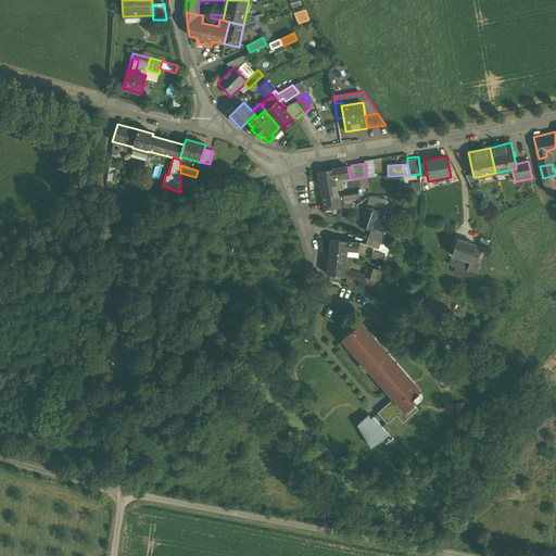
[(348,167),(339,168),(338,165),(332,166),(333,169),(319,172),(318,172),(319,180),(336,177),(336,179),(341,178),(350,178),(348,167)]
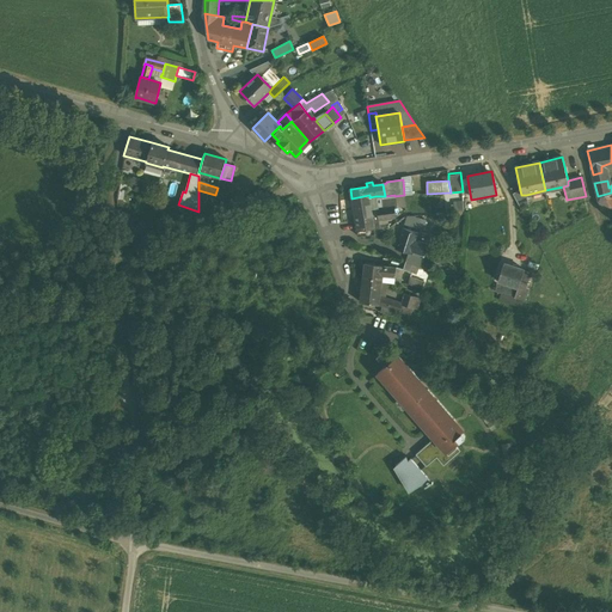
[(520,190),(513,194),(521,210),(530,207),(526,195),(521,195),(520,190)]
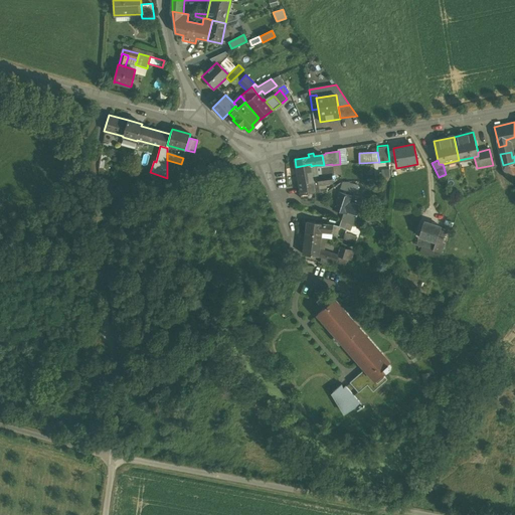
[(311,164),(296,167),(302,199),(316,198),(321,195),(319,184),(329,183),(332,181),(332,175),(333,175),(332,165),(324,165),(316,165),(311,166),(311,164)]
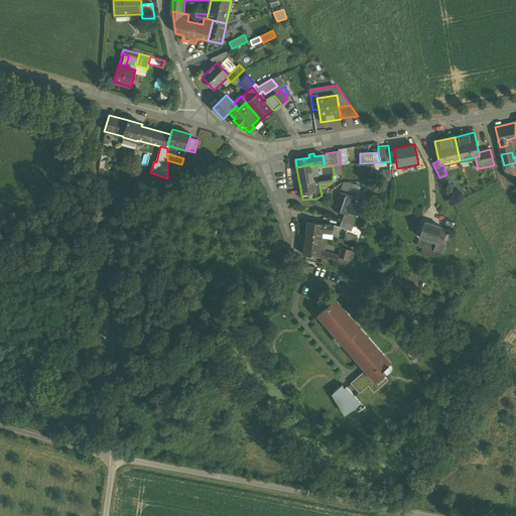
[(390,169),(378,171),(380,182),(392,181),(390,169)]
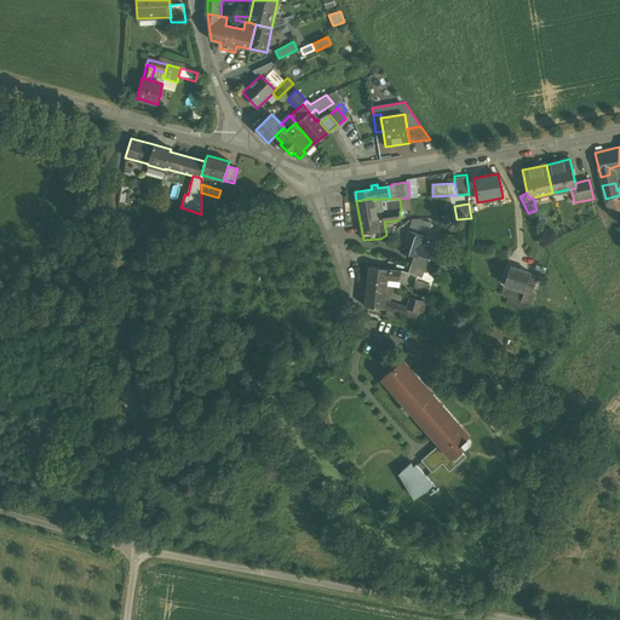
[(420,219),(412,219),(409,227),(429,233),(431,224),(420,220),(420,219)]
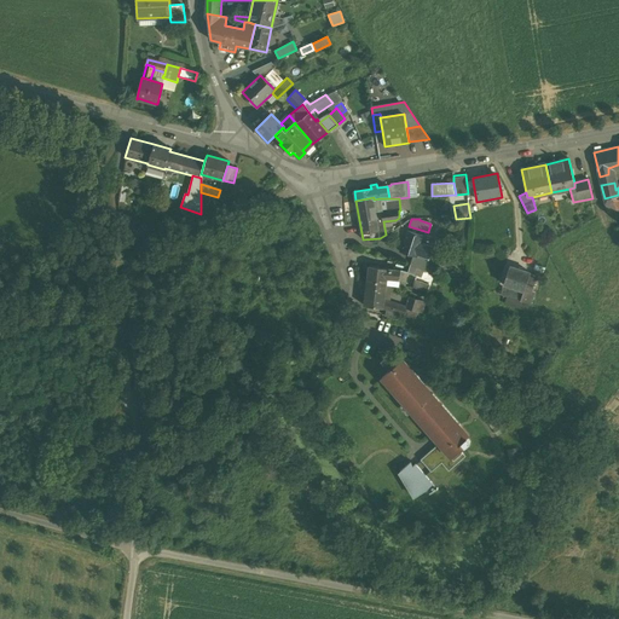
[(422,236),(408,231),(400,252),(414,255),(415,256),(420,243),(422,236)]
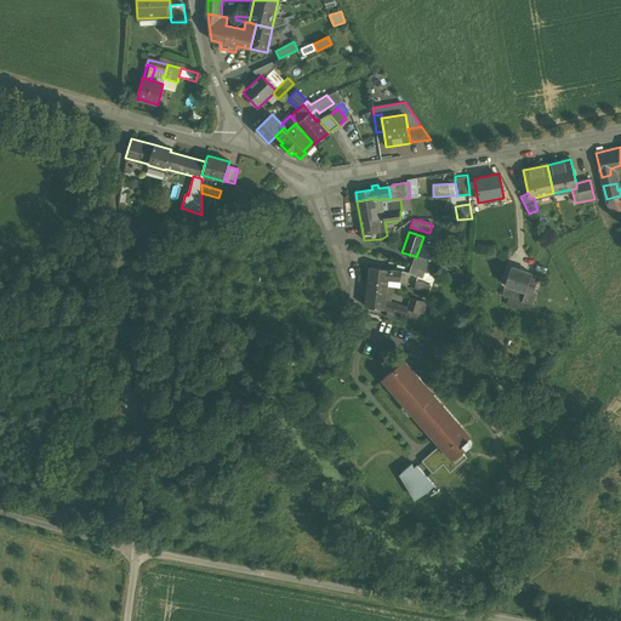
[(436,248),(421,244),(416,257),(428,261),(431,262),(436,248)]
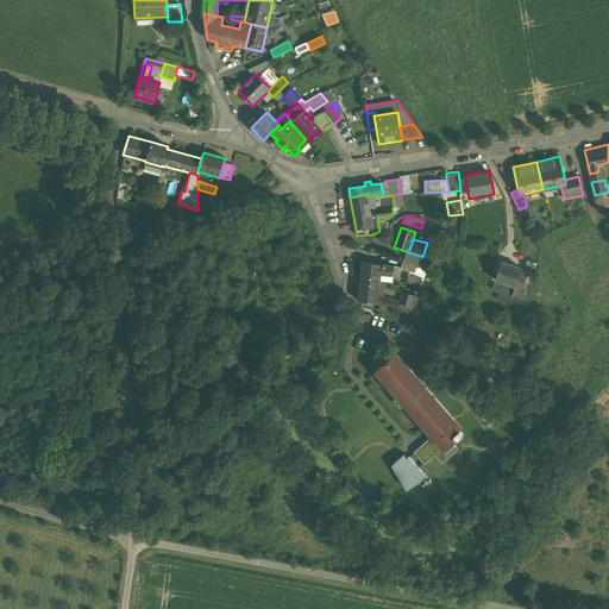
[(420,256),(407,251),(405,261),(418,264),(420,256)]
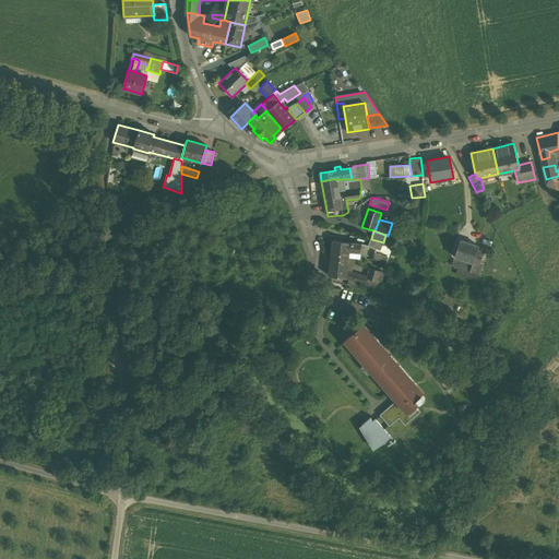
[(381,251),(383,242),(371,239),(368,247),(381,251)]
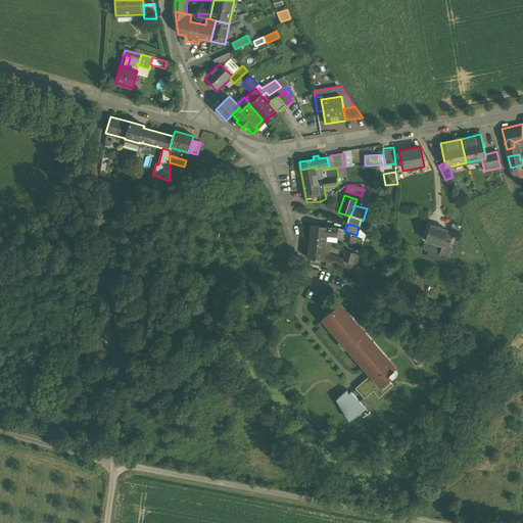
[(329,228),(312,225),(311,238),(326,240),(326,235),(328,236),(329,228)]
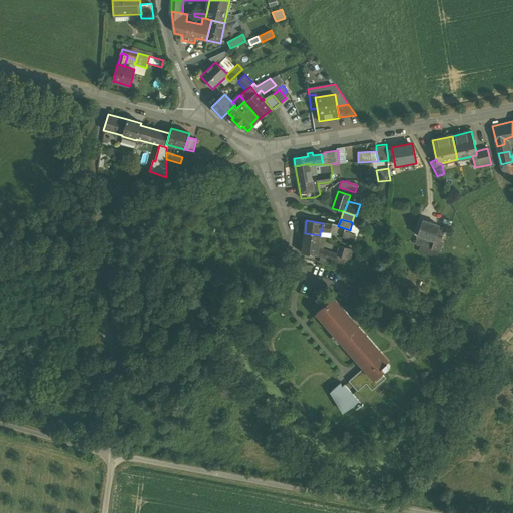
[(439,225),(422,220),(417,235),(435,241),(435,239),(439,225)]
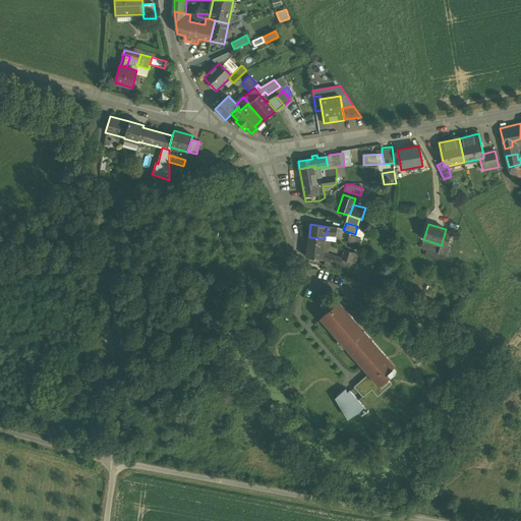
[(337,228),(328,227),(327,235),(336,236),(337,228)]
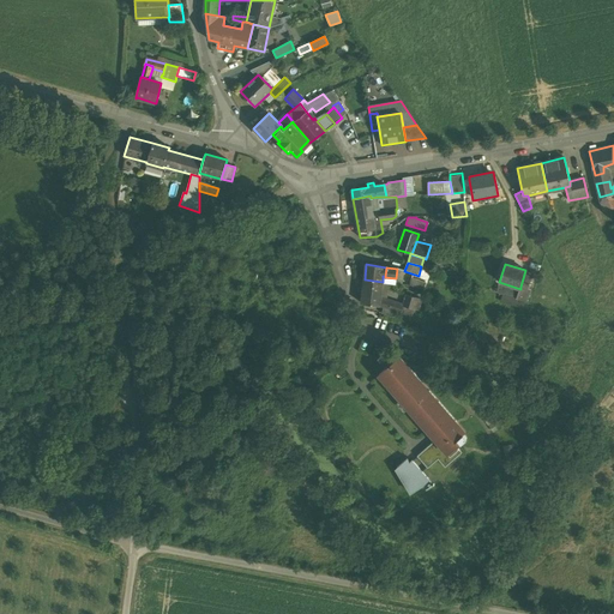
[(425,283),(411,278),(409,286),(422,289),(425,283)]
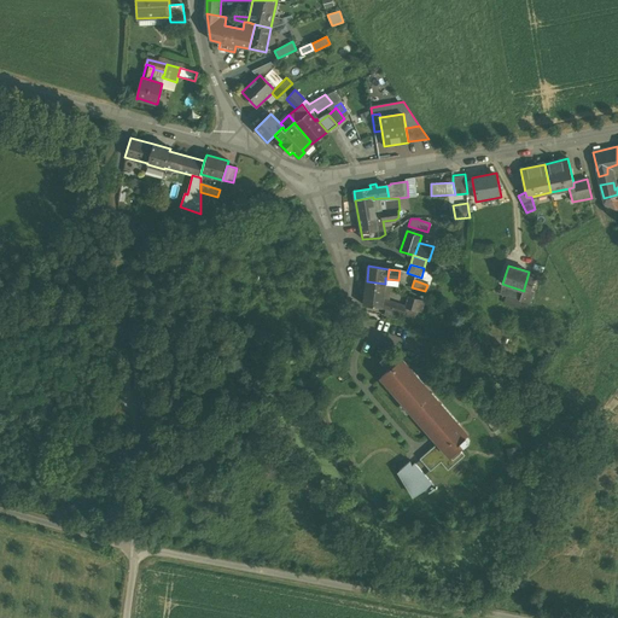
[(385,284),(367,281),(363,305),(382,308),(383,301),(385,284)]
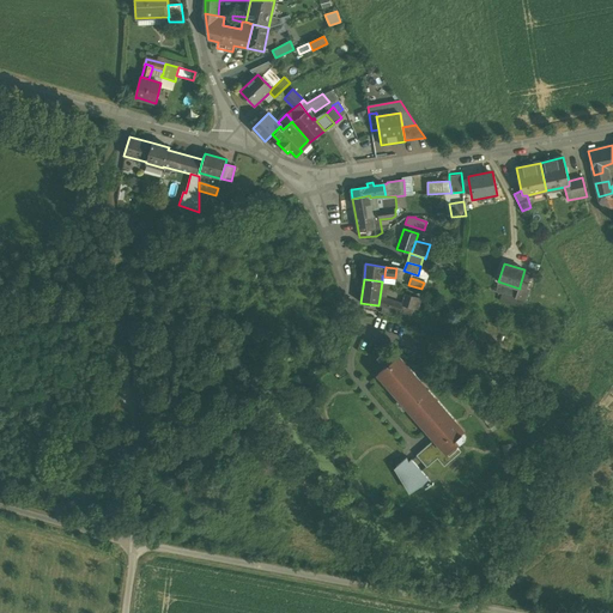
[(517,292),(497,285),(496,292),(515,298),(517,292)]
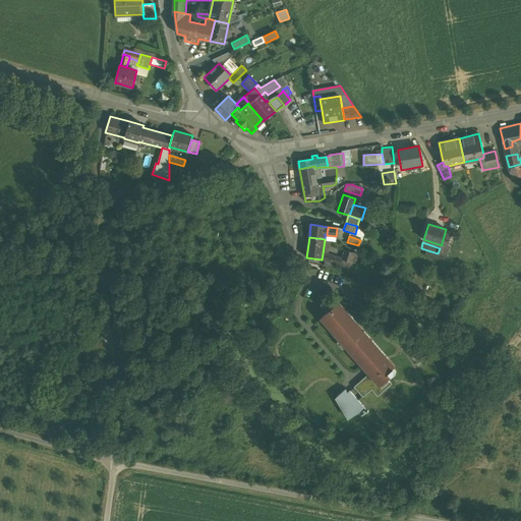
[(449,245),(442,243),(442,245),(440,248),(438,253),(445,255),(449,245)]
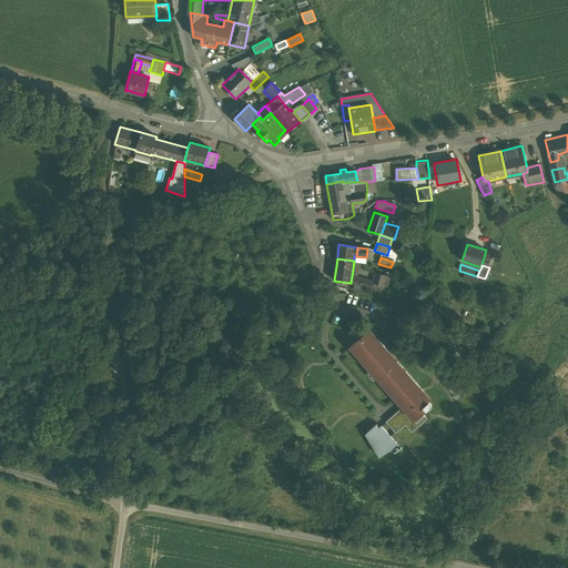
[(386,275),(376,272),(374,283),(373,284),(383,286),(386,275)]
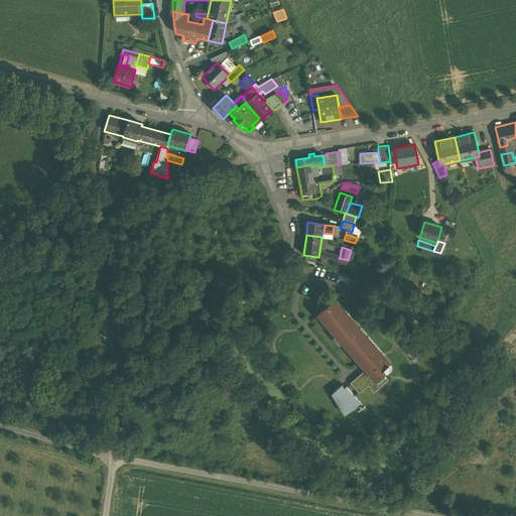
[(340,257),(319,251),(318,257),(321,258),(334,262),(338,263),(339,258),(340,257)]
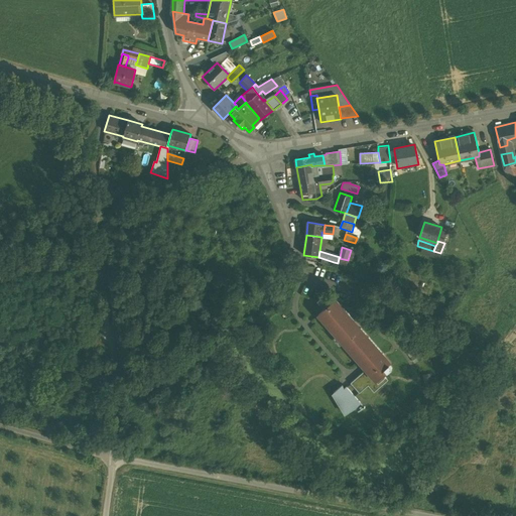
[(334,262),(321,258),(320,263),(333,266),(334,262)]
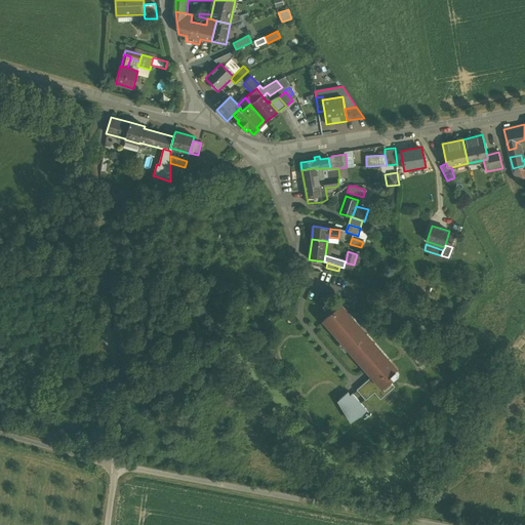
[(360,326),(350,314),(349,315),(346,312),(347,311),(341,305),(334,312),(334,313),(332,315),(331,314),(324,320),(329,326),(330,325),(332,328),(331,329),(342,341),(344,340),(350,348),(349,349),(355,356),(356,355),(358,358),(357,359),(375,380),(388,394),(395,387),(390,380),(393,378),(394,379),(399,374),(389,362),(390,361),(375,344),(374,344),(371,340),(372,340),(366,333),(365,334),(359,327),(360,326)]
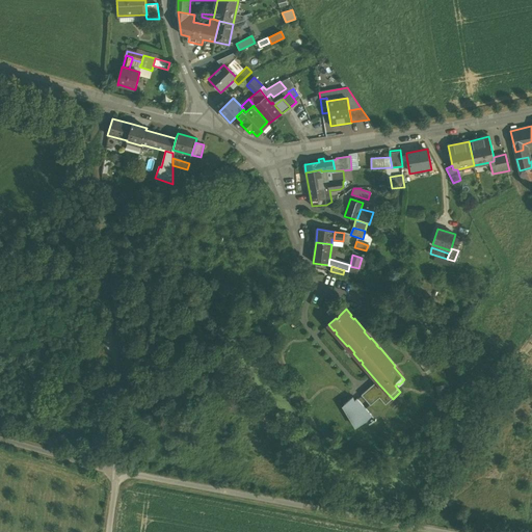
[(377,388),(374,383),(362,395),(371,405),(380,398),(386,404),(393,399),(380,386),(377,388)]
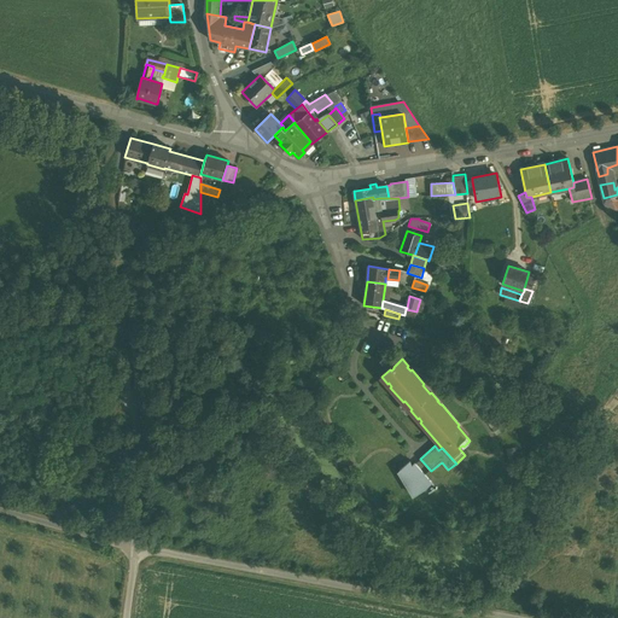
[(436,488),(414,464),(412,466),(409,464),(410,462),(409,461),(400,471),(410,489),(409,491),(414,496),(427,489),(429,493),(437,488),(436,487),(436,488)]
